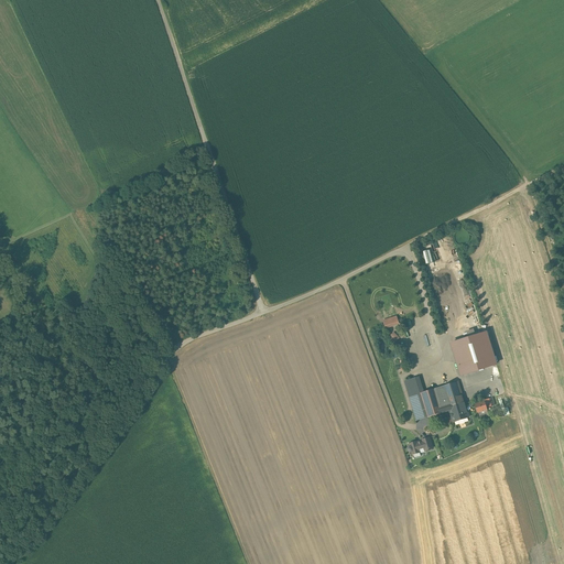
[(396,316),(381,320),(383,328),(398,325),(396,316)]
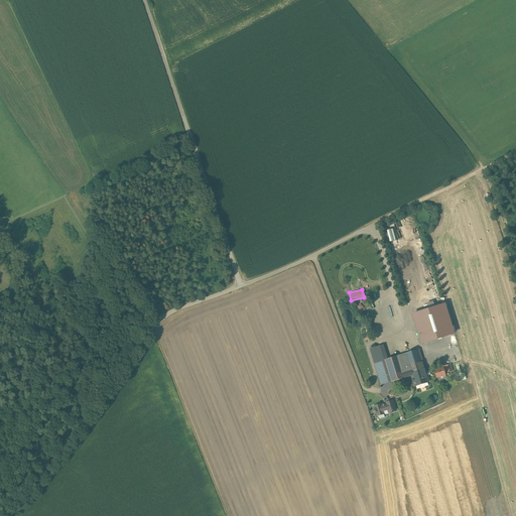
[(446,304),(413,315),(422,345),(457,334),(446,304)]
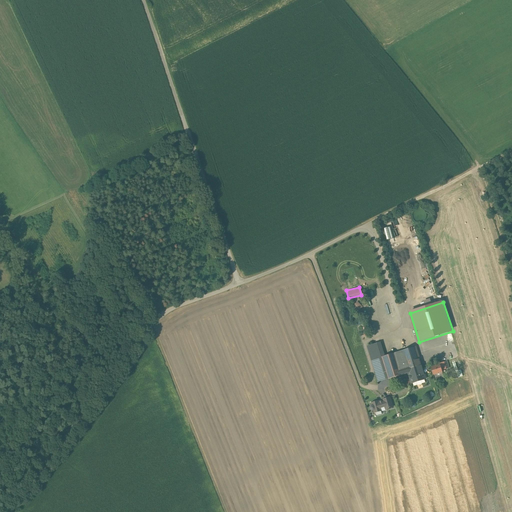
[(408,373),(401,351),(384,356),(380,342),(367,346),(378,382),(408,373)]
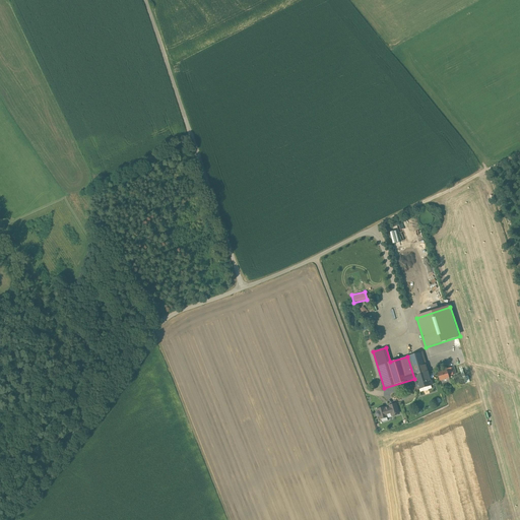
[(433,385),(424,351),(407,356),(414,379),(417,389),(433,385)]
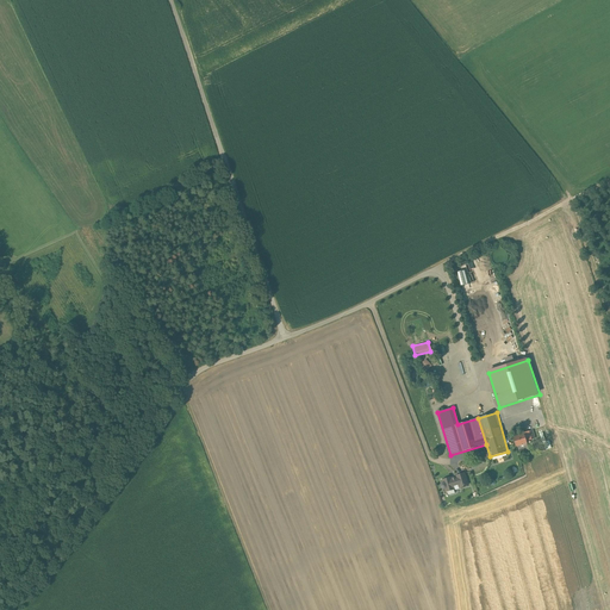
[(515,436),(517,446),(528,443),(524,434),(515,436)]
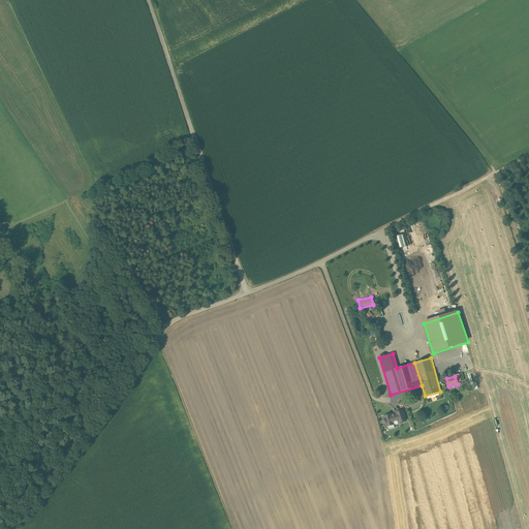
[(382,416),(385,427),(406,422),(403,410),(395,412),(396,413),(392,414),(392,413),(382,416)]
